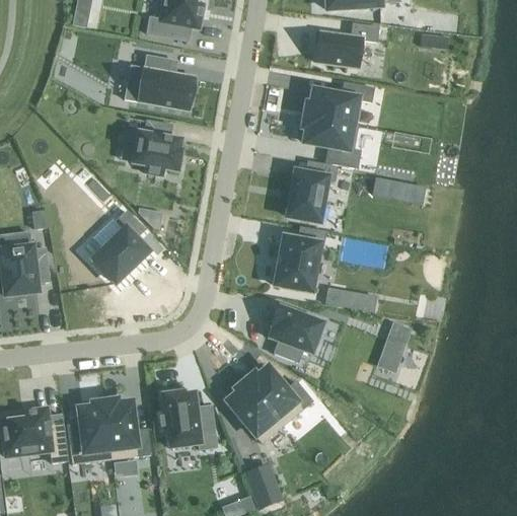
[(165,0),(162,19),(151,17),(148,33),(190,41),(193,26),(200,28),(204,6),(197,4),(198,0),(165,0)]
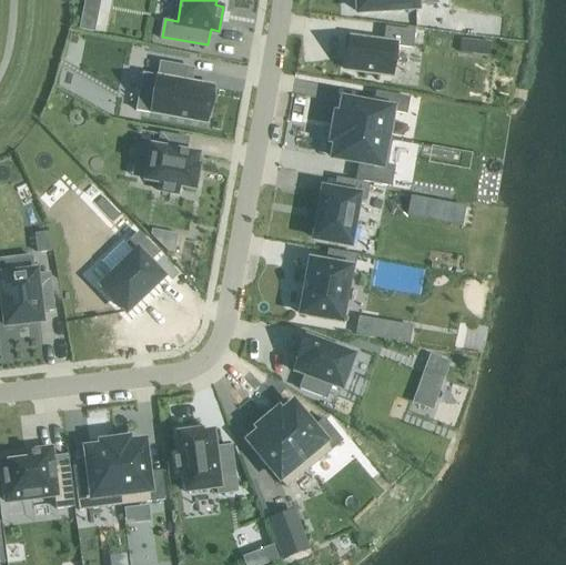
[(357,0),(359,11),(416,8),(415,0),(357,0)]
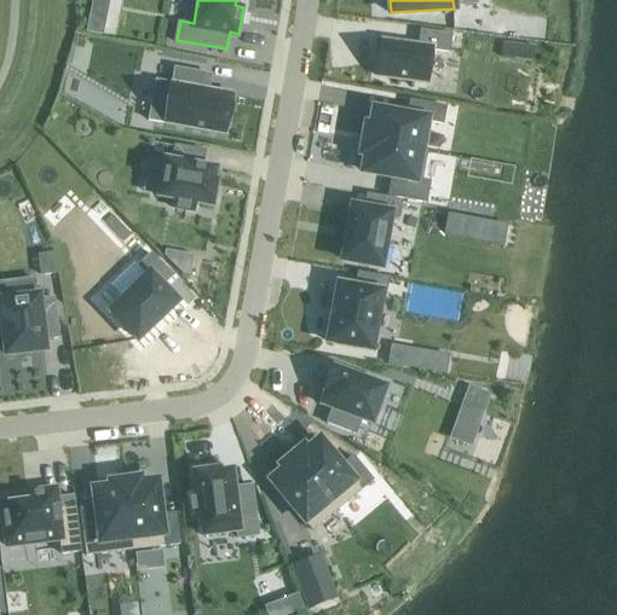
[(91,13),(88,29),(105,33),(108,16),(91,13)]
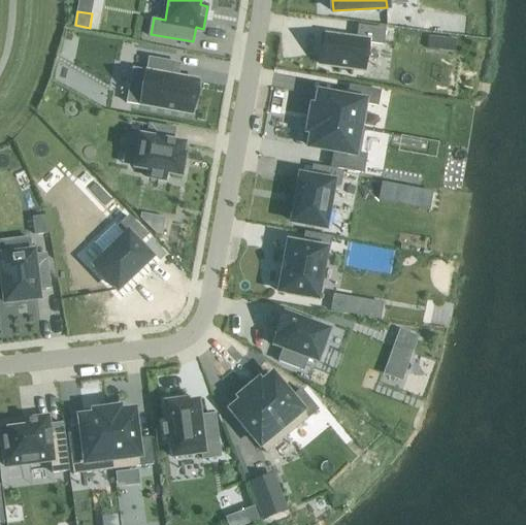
[(327,33),(323,63),(365,69),(369,40),(384,42),(386,28),(360,25),(358,37),(327,33)]
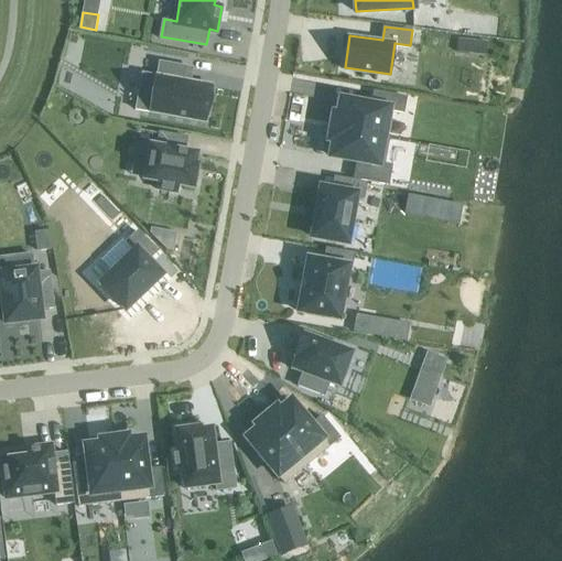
[(457,36),(455,54),(468,55),(471,38),(457,36)]
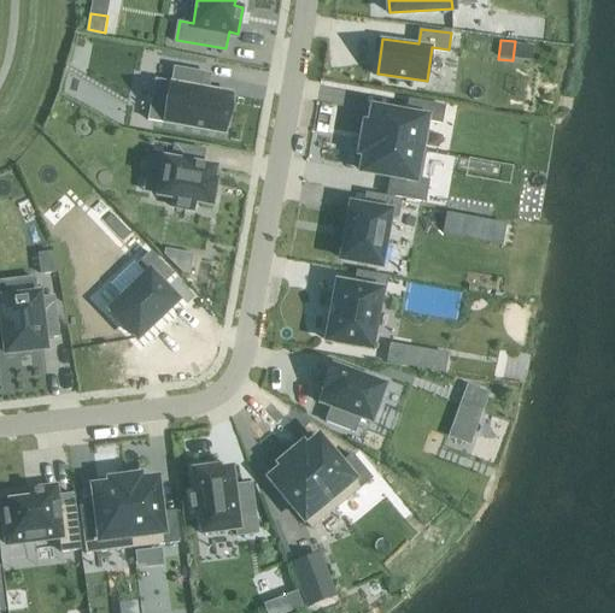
[(150,118),(224,131),(232,92),(203,87),(205,71),(176,66),(173,81),(157,78),(150,118)]
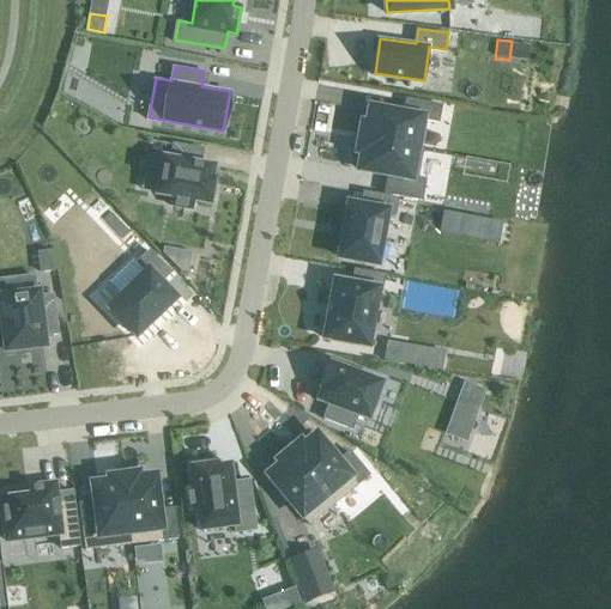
[(364,121),(362,136),(424,148),(424,146),(418,146),(423,117),(440,121),(442,104),(409,98),(405,113),(371,107),(369,122),(364,121)]
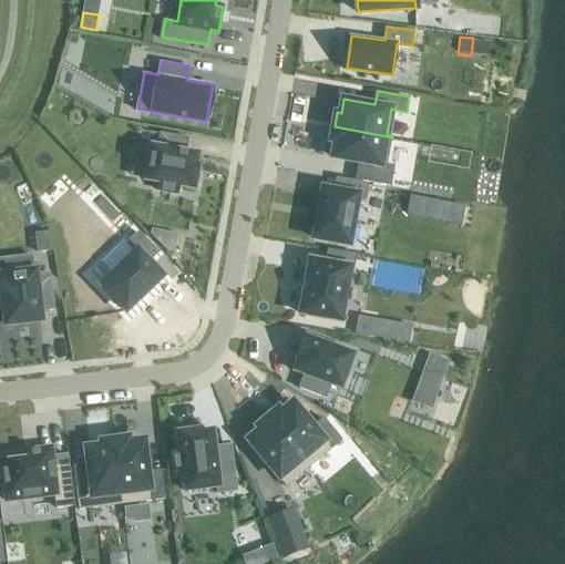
[(335,126),(331,140),(336,141),(334,155),(360,161),(357,177),(391,184),(394,165),(387,163),(392,137),(335,126)]
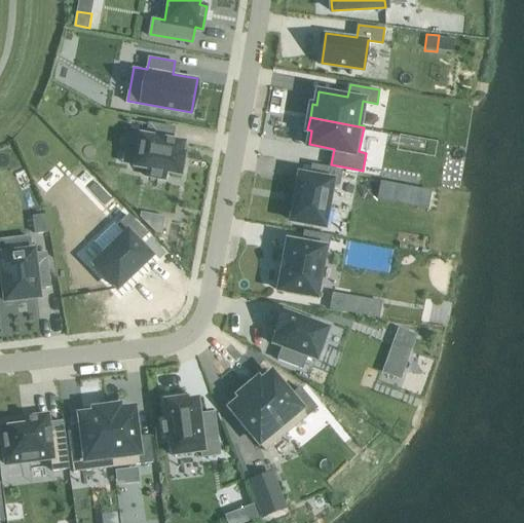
[(142,135),(137,163),(148,165),(147,173),(165,177),(166,170),(181,172),(184,152),(182,151),(184,141),(173,139),(175,126),(150,122),(147,136),(142,135)]
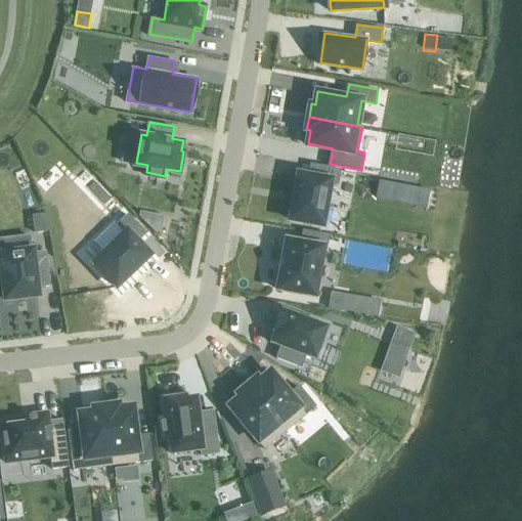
[(300,174),(292,218),(322,224),(331,181),(339,182),(341,169),(312,163),(309,175),(300,174)]
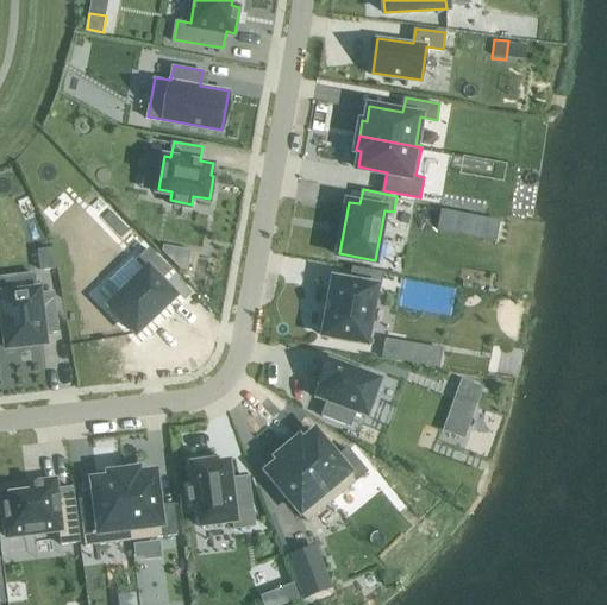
[(54,245),(39,246),(42,268),(57,268),(54,245)]
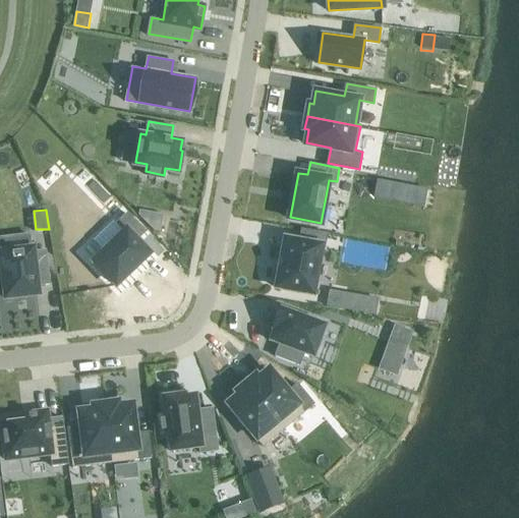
[(126,231),(95,261),(117,284),(149,252),(136,239),(146,230),(128,212),(117,222),(126,231)]
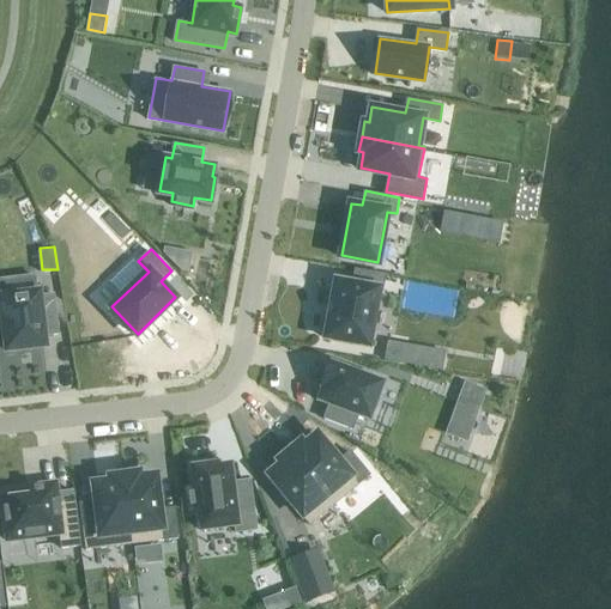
[(337,280),(326,336),(332,338),(331,342),(348,346),(349,341),(367,345),(377,290),(382,291),(385,274),(356,268),(352,284),(337,280)]
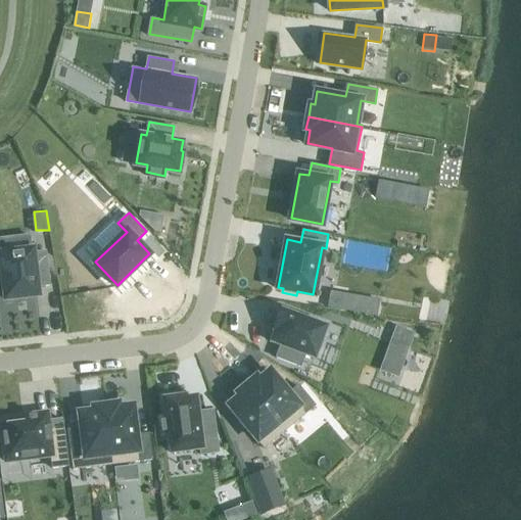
[(1,252),(6,297),(38,294),(38,286),(50,285),(46,251),(34,252),(33,249),(1,252)]
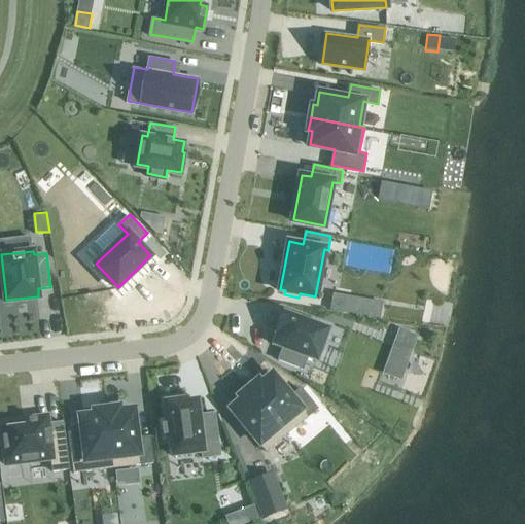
[(278,332),(274,343),(283,346),(278,358),(303,368),(307,355),(316,358),(327,328),(283,312),(276,330),(278,332)]
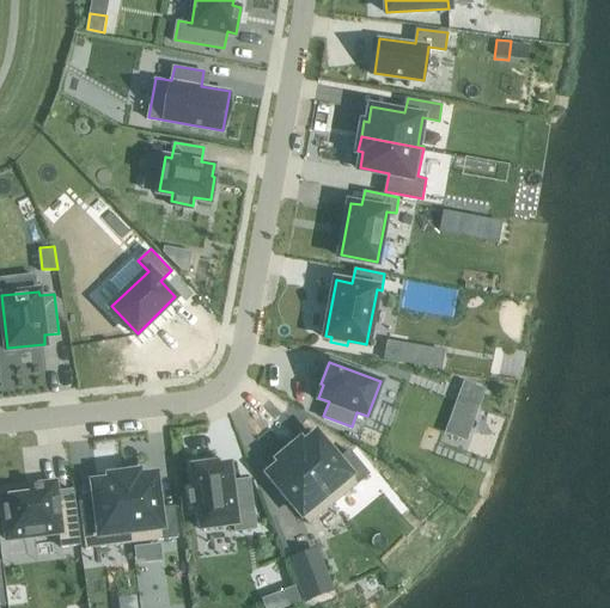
[(465,380),(457,401),(479,409),(487,387),(465,380)]
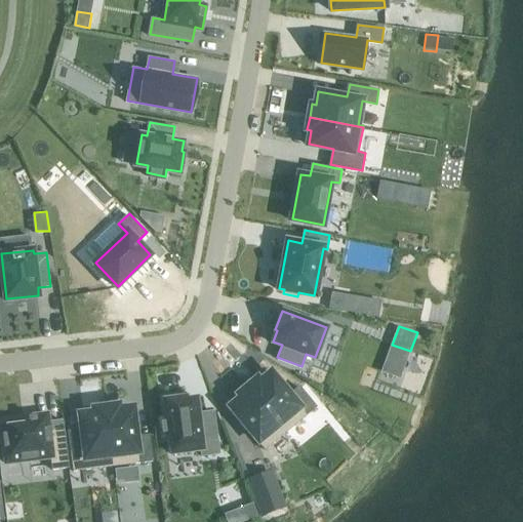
[(258,378),(248,386),(286,431),(317,406),(300,386),(290,394),(272,372),(260,382),(258,378)]
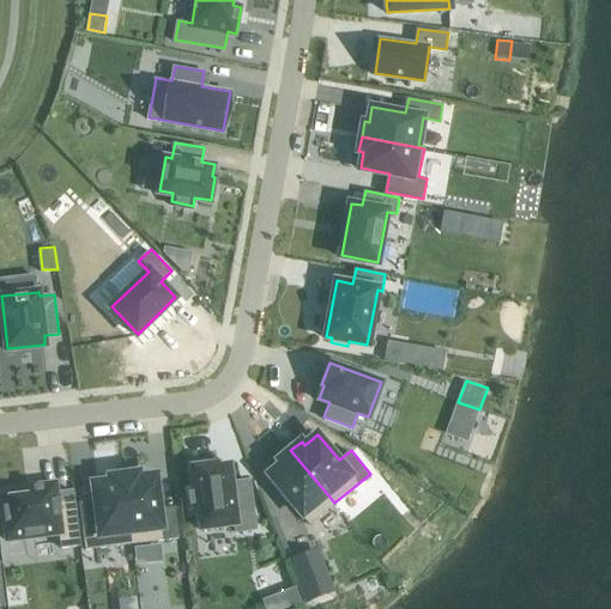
[(283,463),(270,474),(310,523),(334,503),(290,450),(279,460),(283,463)]
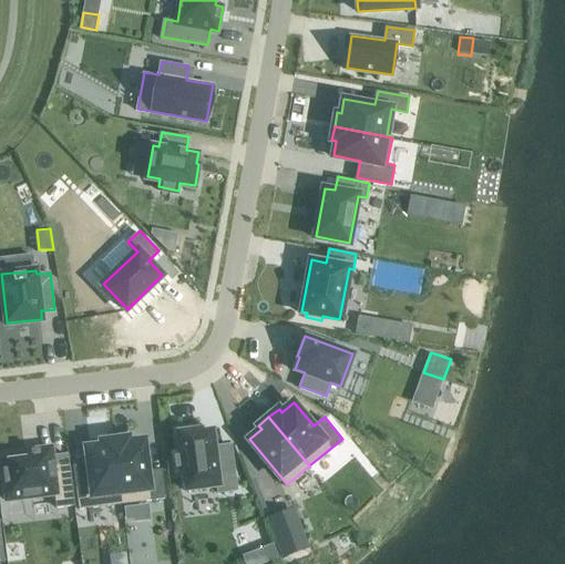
[(182,450),(174,451),(176,472),(184,471),(187,489),(217,485),(218,491),(237,489),(232,443),(215,445),(213,430),(202,431),(202,429),(180,432),(182,450)]
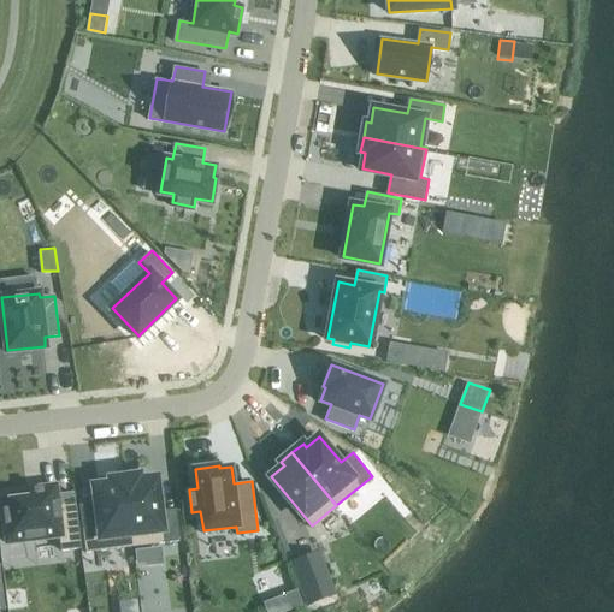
[(140,475),(125,477),(134,546),(181,540),(176,510),(161,512),(157,477),(140,480),(140,475)]
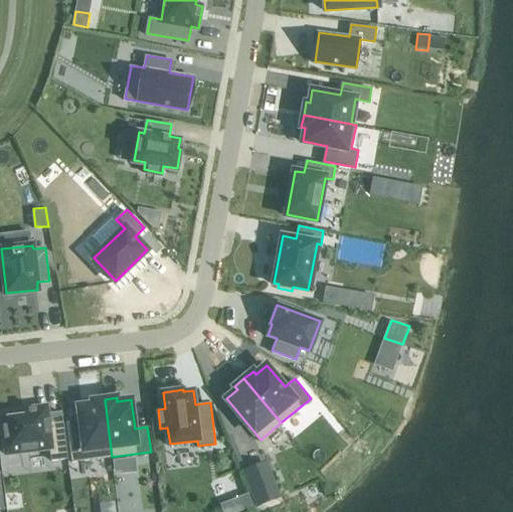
[(82,431),(69,433),(73,462),(112,457),(105,399),(93,400),(93,404),(79,406),(82,431)]
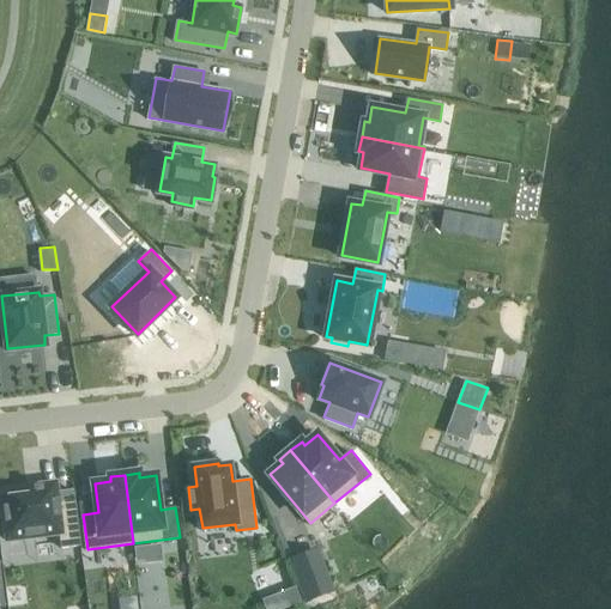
[(29,493),(2,497),(8,539),(59,533),(61,547),(82,544),(74,489),(58,492),(56,482),(29,486),(29,493)]
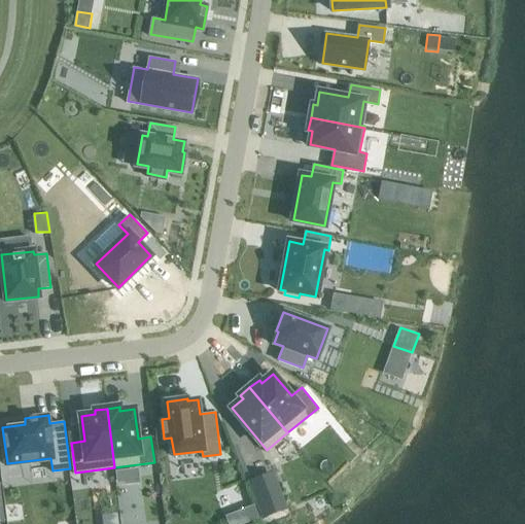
[(285,508),(272,473),(250,481),(264,516),(285,508)]
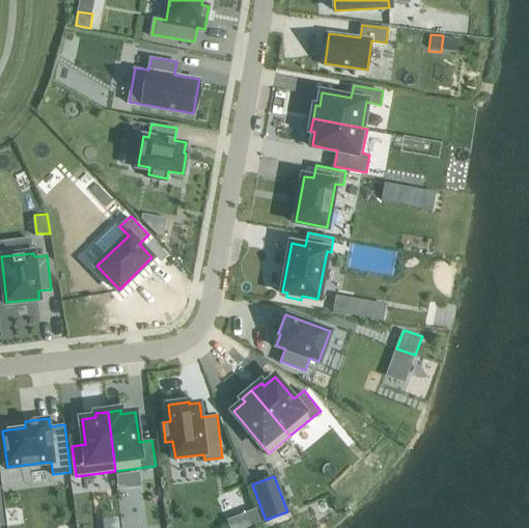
[(242,527),(238,515),(227,518),(230,527),(242,527)]
